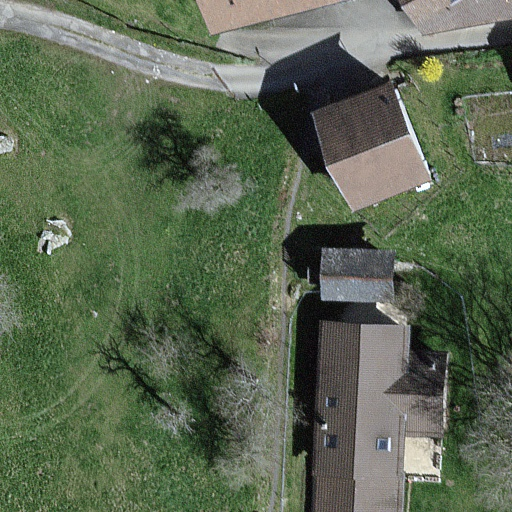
[(207,0),(217,28),(326,0),(207,0)]
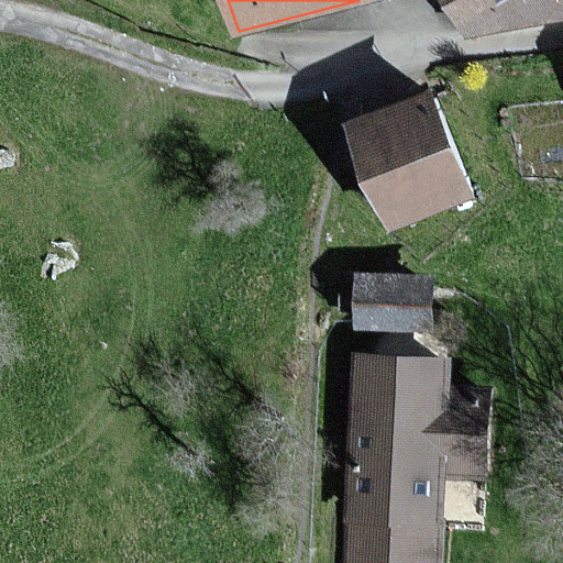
[(445,0),(467,35),(562,19),(562,6),(561,0),(445,0)]
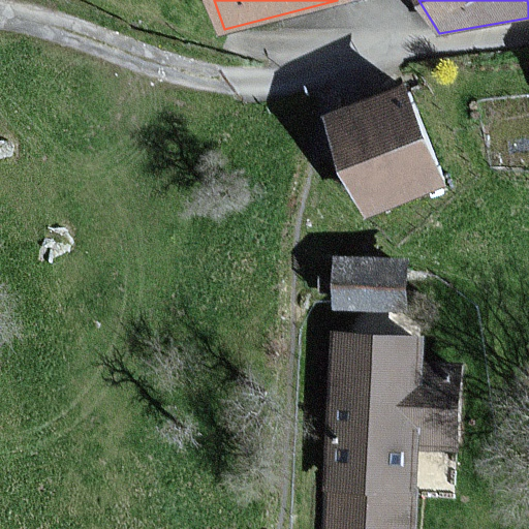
[(444,182),(401,89),(329,122),(372,215),(444,182)]
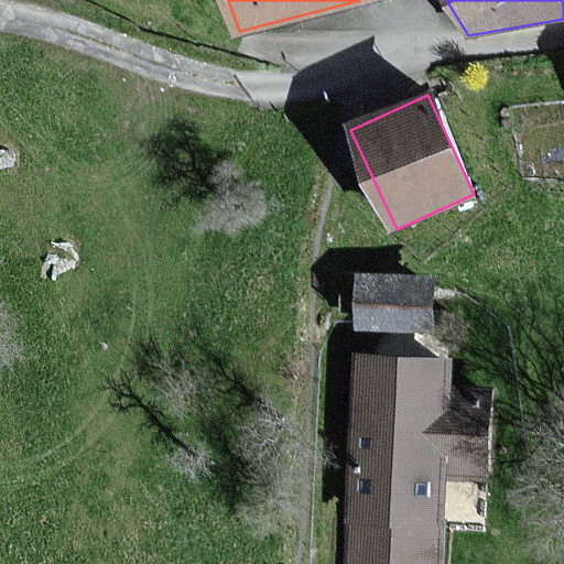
[(436,333),(438,277),(356,273),(354,331),(436,333)]
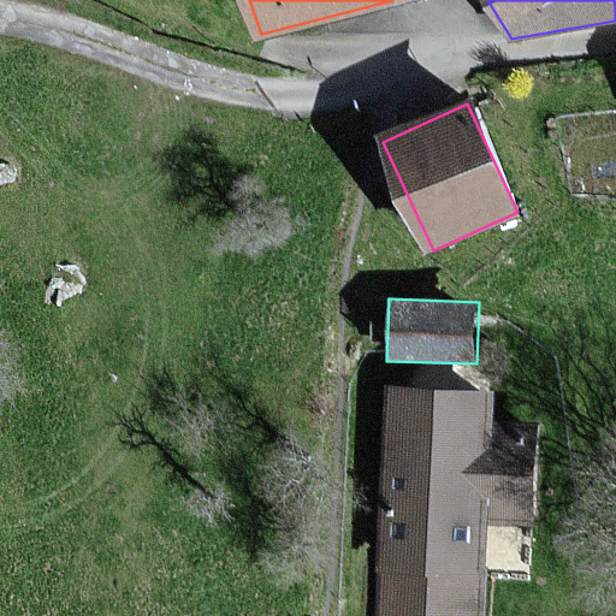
[(493,421),(495,392),(391,389),(381,615),(483,615),(485,573),(531,575),(538,424),(493,421)]
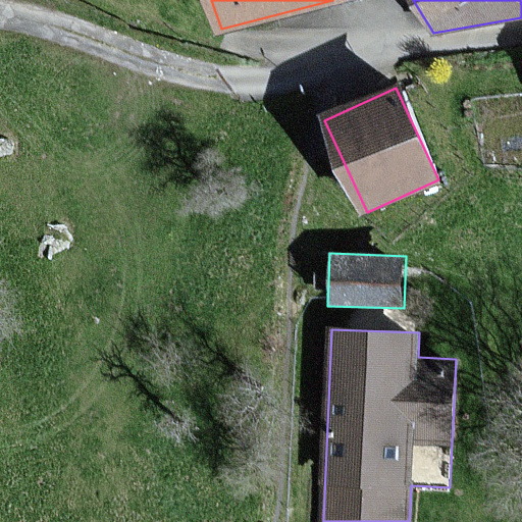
All buildings are outlined.
